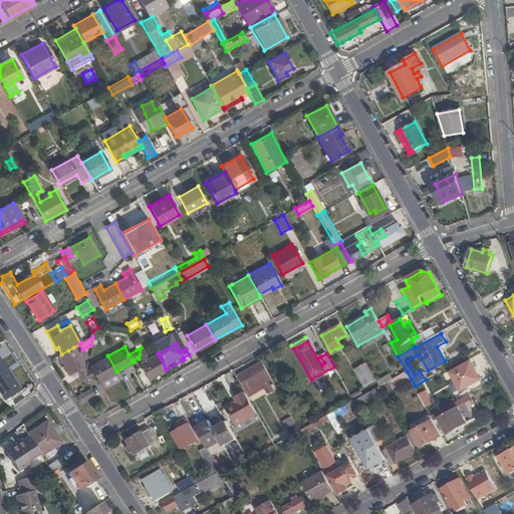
[(75,368),(82,379),(84,370),(81,365),(83,364),(73,347),(68,350),(61,354),(58,356),(68,373),(75,368)]
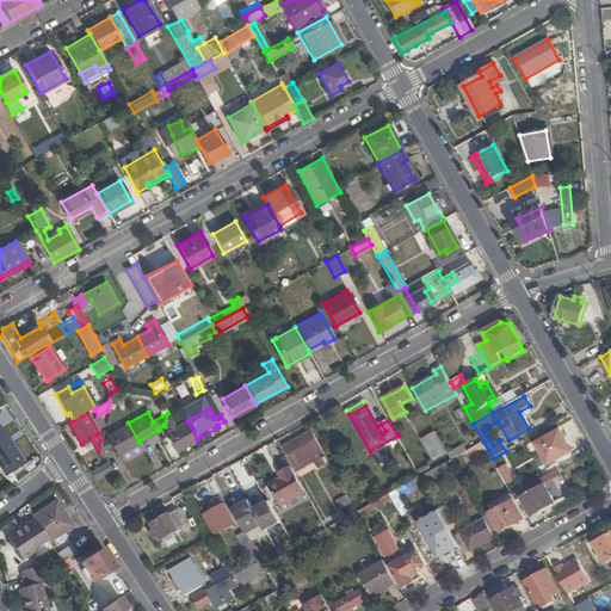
[(176,451),(197,439),(187,420),(176,427),(167,413),(165,426),(167,431),(165,433),(176,451)]
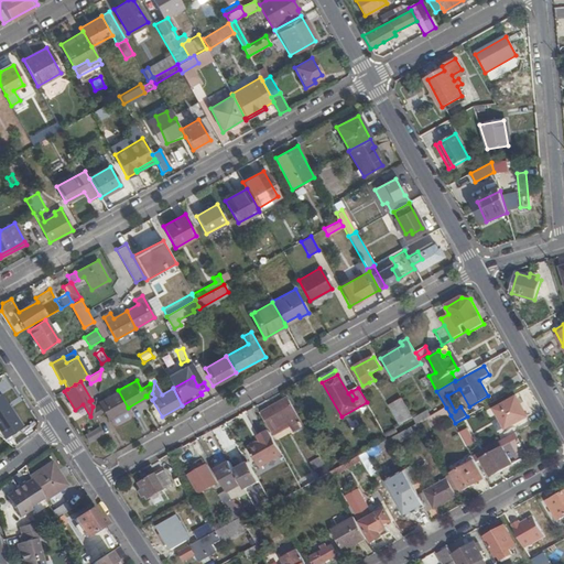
[(108,419),(128,408),(118,390),(98,402),(98,403),(93,407),(90,416),(102,410),(108,419)]
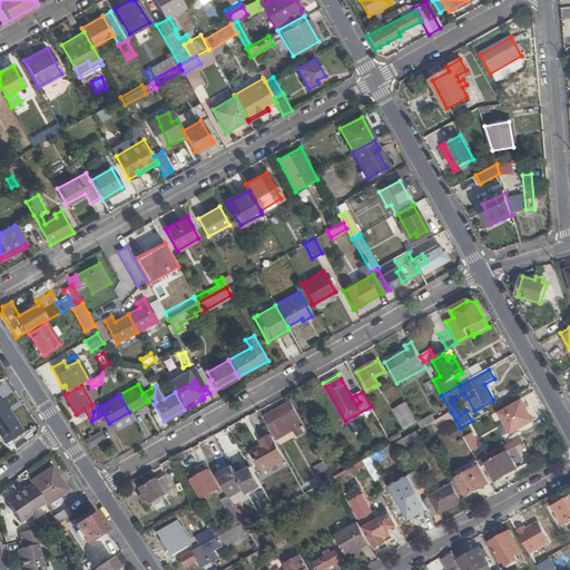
[(2,409),(6,406),(0,399),(0,397),(0,440),(2,442),(18,432),(2,409)]
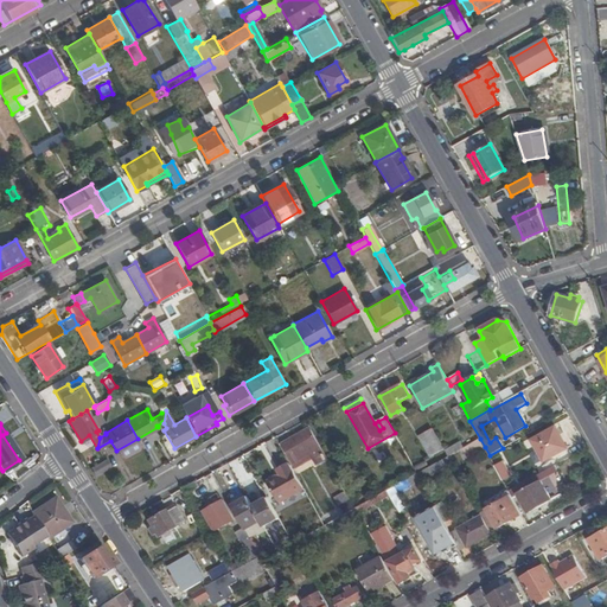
[(430,457),(445,448),(433,428),(420,436),(430,457)]
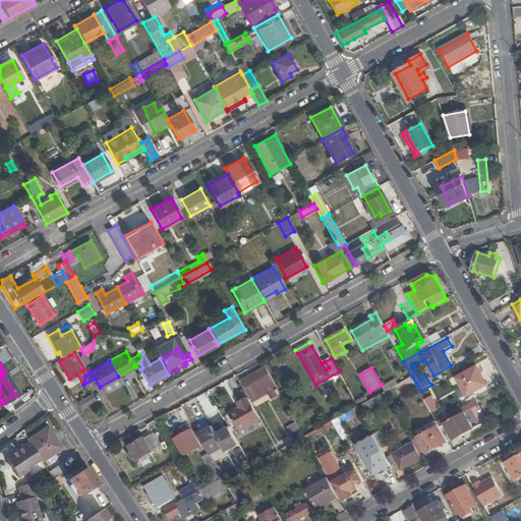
[(458,379),(467,397),(488,386),(478,367),(458,379)]
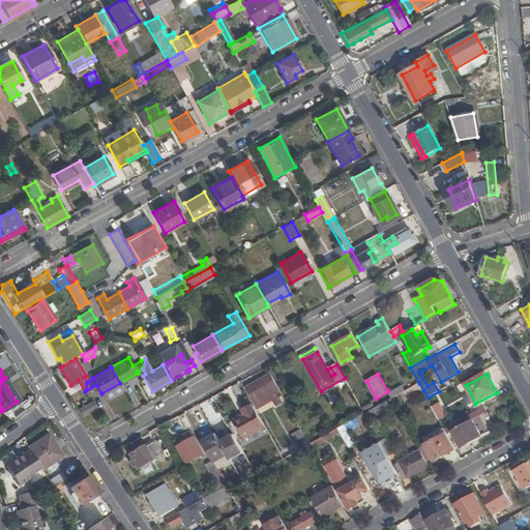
[(283,402),(287,400),(273,377),(254,388),(253,385),(246,388),(257,408),(280,396),(283,402)]
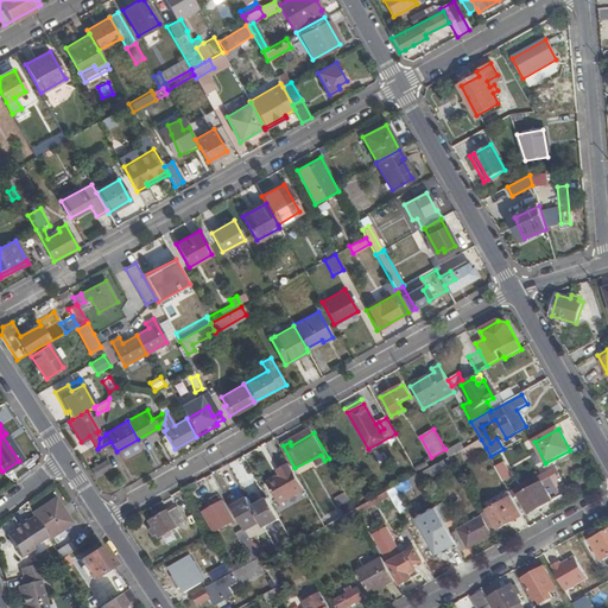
[(23,458),(6,434),(2,436),(19,461),(23,458)]
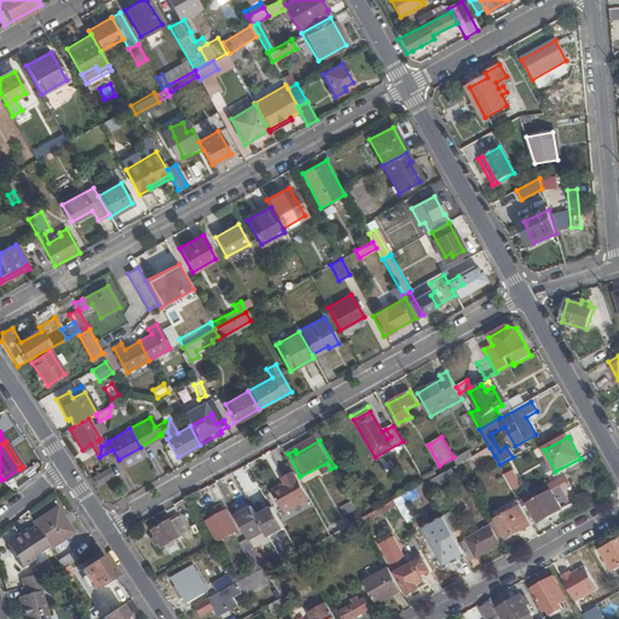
[(478,466),(495,456),(490,447),(470,458),(472,461),(474,460),(478,466)]
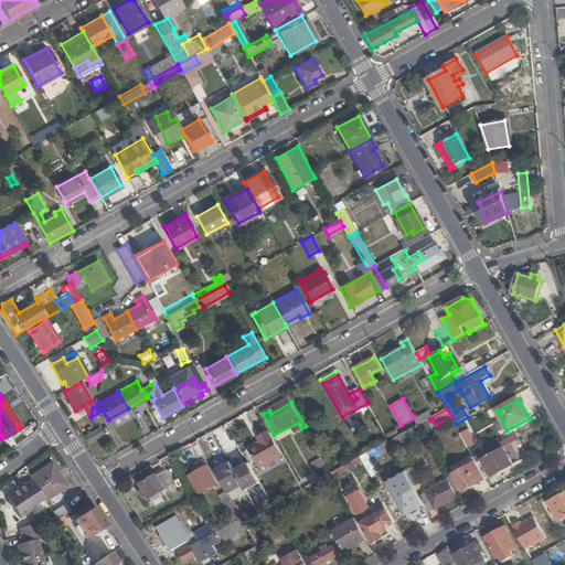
[(394,449),(423,433),(422,432),(418,425),(388,441),(394,449)]
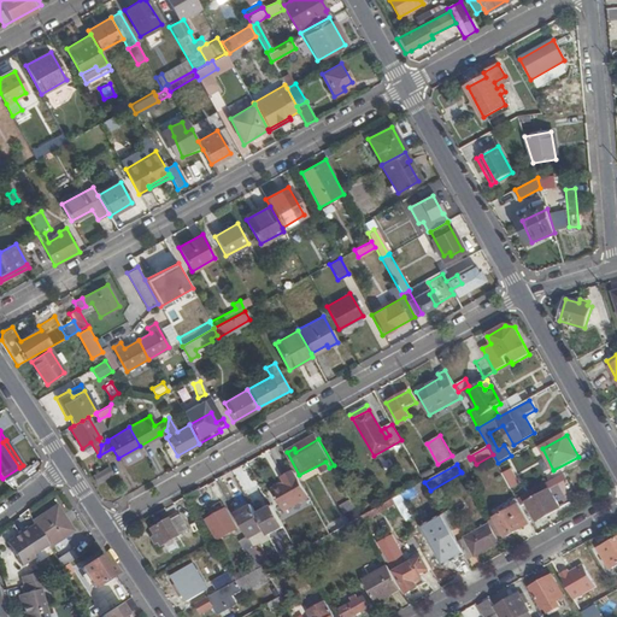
[(109,465),(105,466),(92,475),(97,483),(113,474),(109,465)]
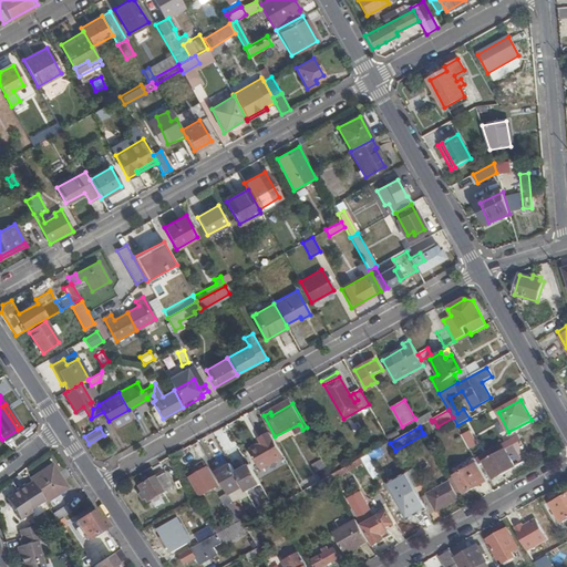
[(468,433),(463,436),(470,449),(476,445),(468,433)]
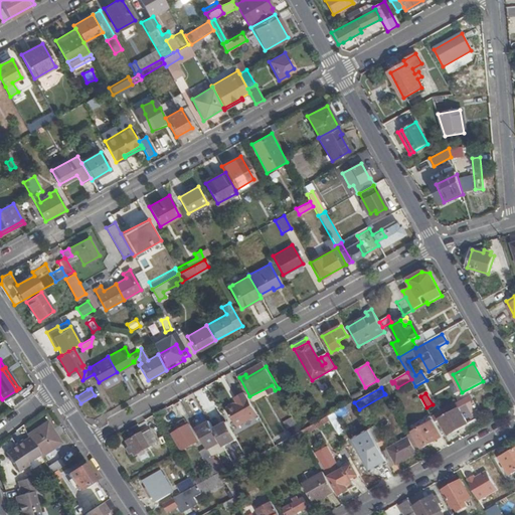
[(236,426),(258,414),(246,394),(235,400),(236,403),(226,409),(236,426)]
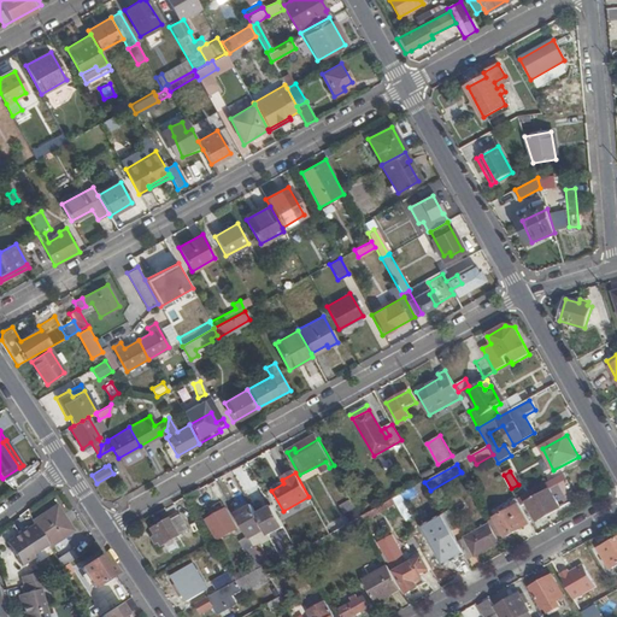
[(518,499),(522,506),(528,503),(551,491),(546,482),(517,499),(518,499)]
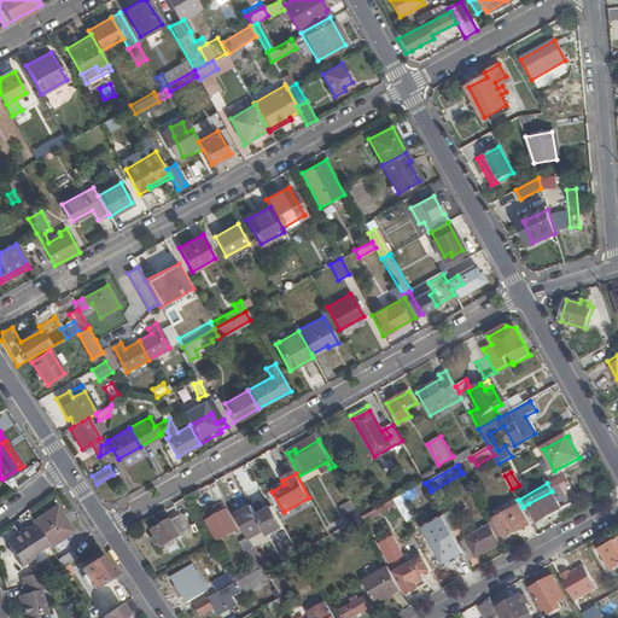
[(424,494),(420,485),(413,489),(418,497),(424,494)]
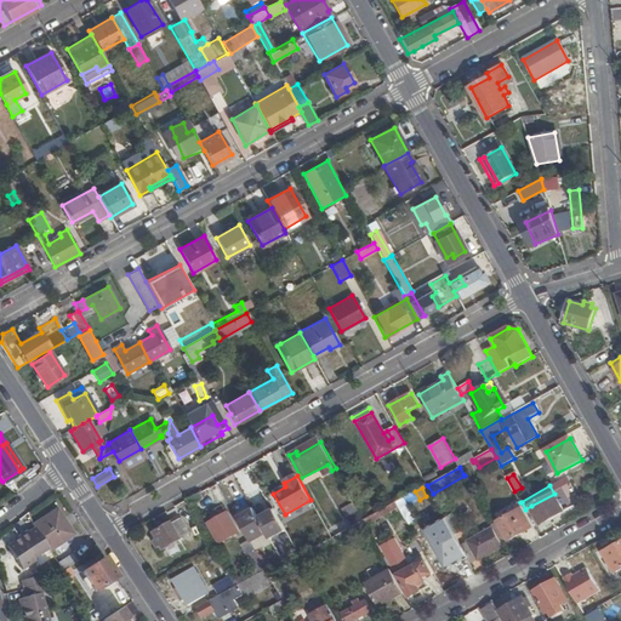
[(206,501),(201,493),(188,500),(193,508),(206,501)]
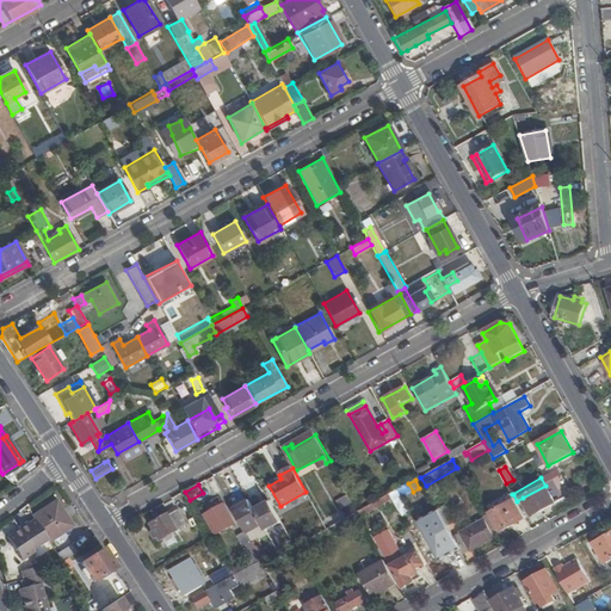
[(545,486),(523,498),(532,516),(555,504),(545,486)]
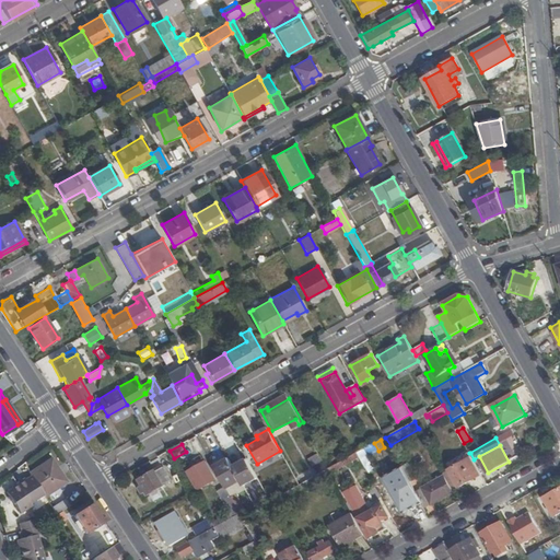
[(331,474),(360,457),(358,453),(328,468),(331,474)]
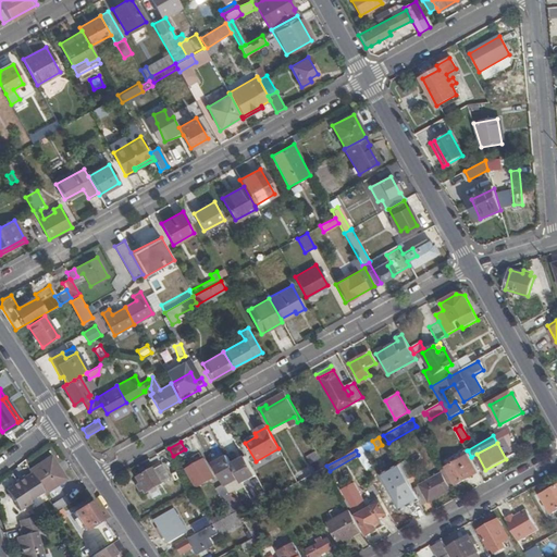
[(450,489),(480,472),(471,457),(468,450),(460,455),(463,459),(442,472),(443,474),(450,489)]
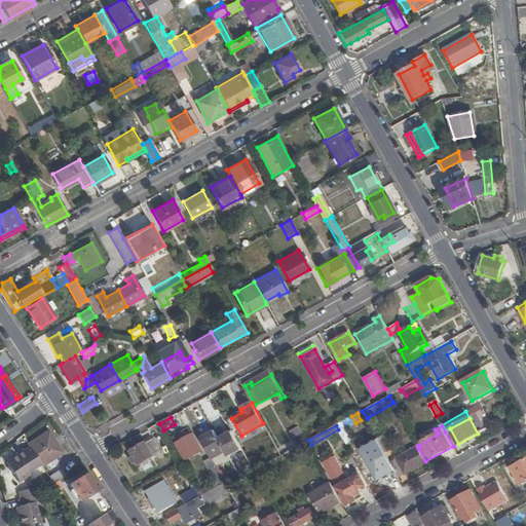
[(298,426),(290,431),(293,439),(302,434),(298,426)]
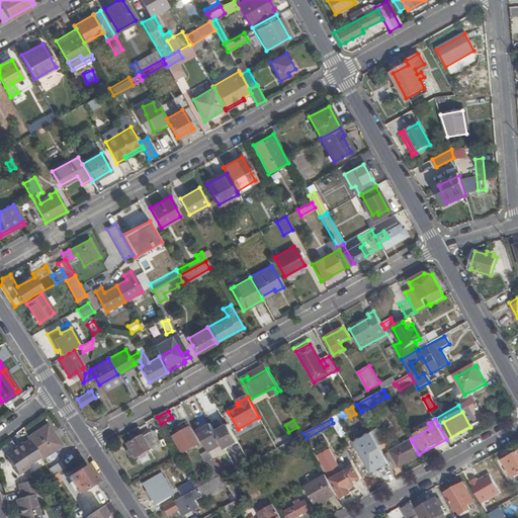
[(210,452),(223,445),(217,433),(209,421),(197,427),(200,433),(199,434),(209,450),(210,452)]
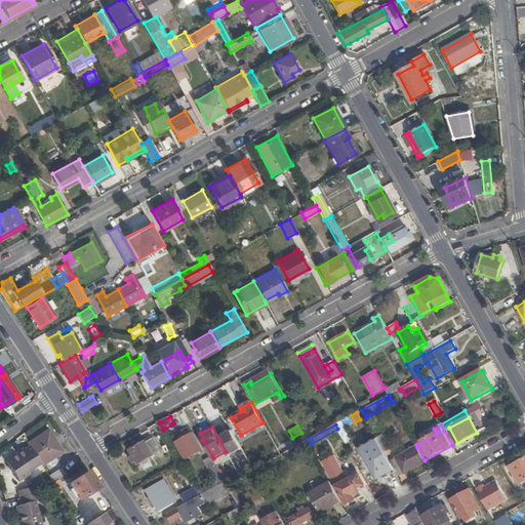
[(176,442),(192,434),(189,429),(173,436),(176,442)]
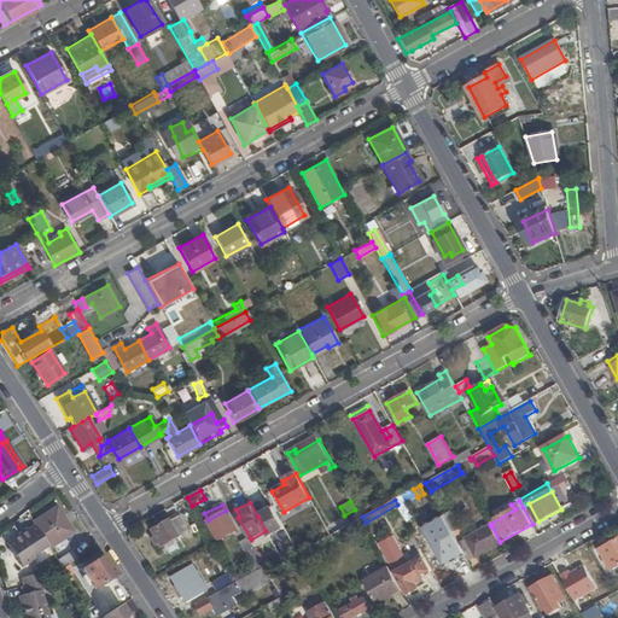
[(57,507),(31,523),(34,526),(47,548),(73,531),(57,507)]
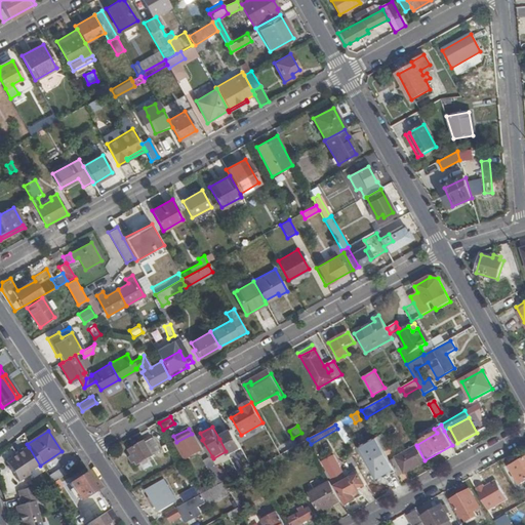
[(229,456),(242,448),(233,432),(219,439),(226,451),(229,456)]
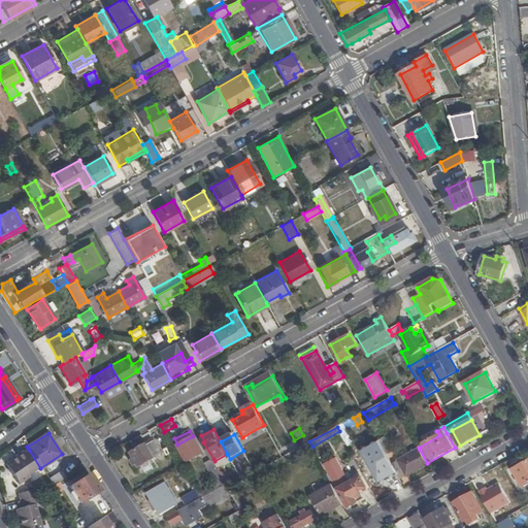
[(193,436),(177,444),(188,462),(202,454),(193,436)]
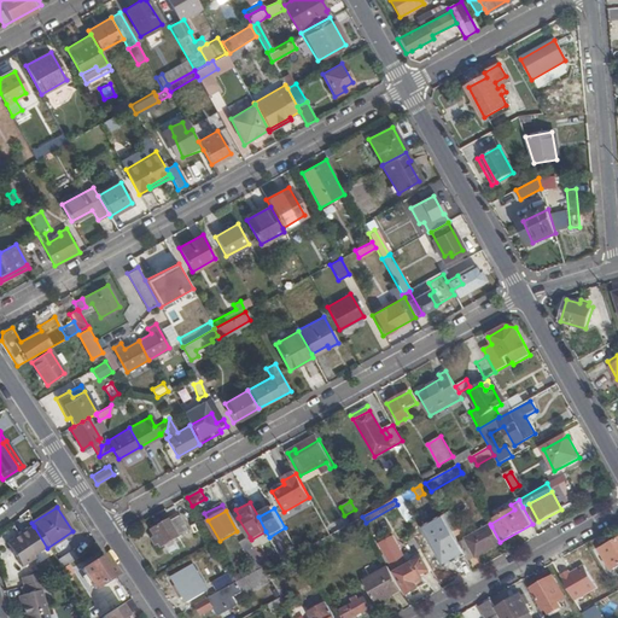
[(449,512),(443,514),(444,517),(453,531),(459,529),(449,512)]
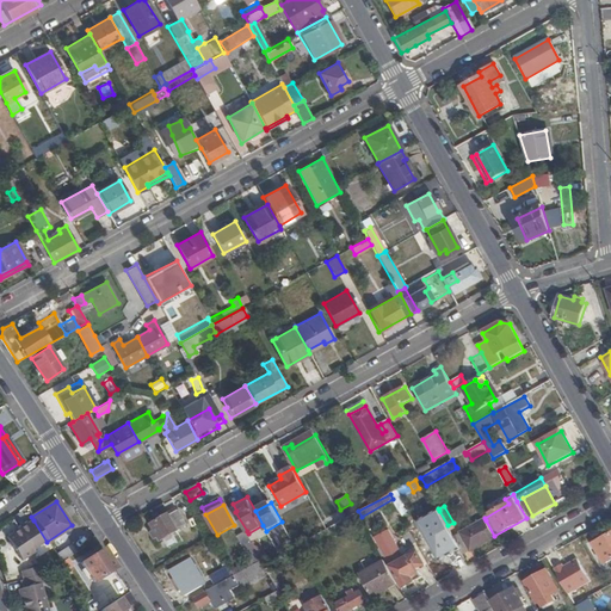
[(153,525),(161,541),(179,531),(178,530),(186,525),(179,511),(153,525)]
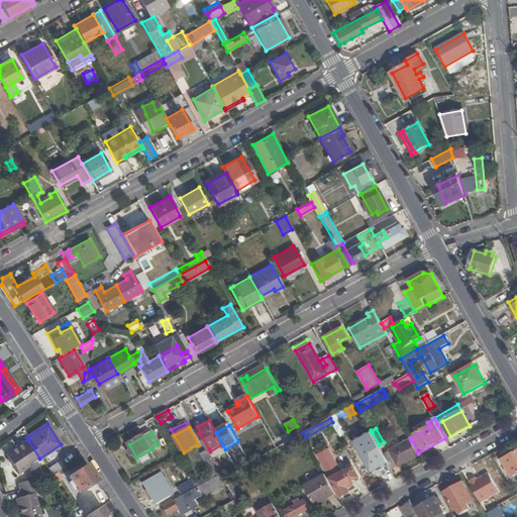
[(282,451),(306,438),(306,437),(303,432),(279,446),(282,451)]
